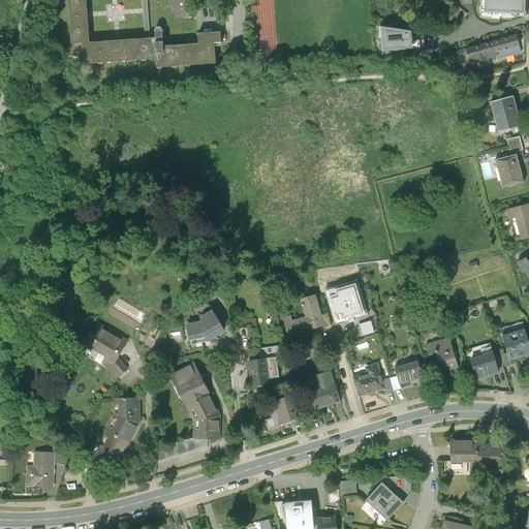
[(73,0),(76,42),(88,41),(89,62),(162,58),(163,66),(222,63),(220,42),(227,41),(226,31),(205,32),(206,43),(169,45),(168,27),(167,25),(166,23),(164,23),(162,24),(161,26),(160,28),(161,37),(156,38),(151,38),(95,42),(92,0),(73,0)]
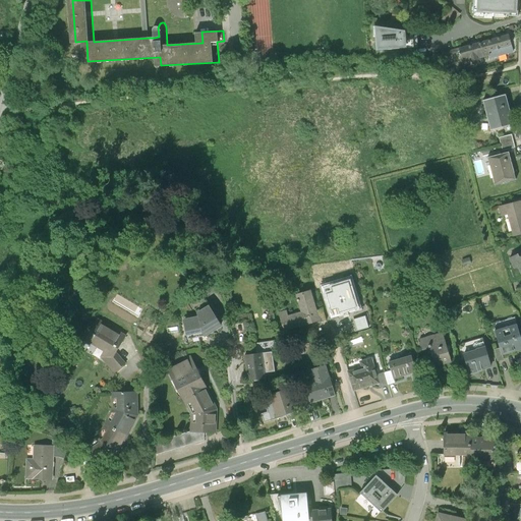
[(474,0),(474,12),(517,15),(518,0),(474,0)]
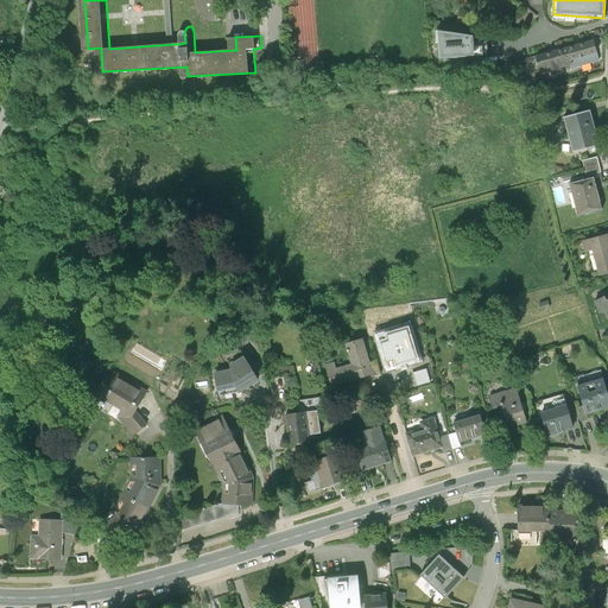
[(545,14),(536,6),(521,21),(527,26),(532,20),(537,24),(545,14)]
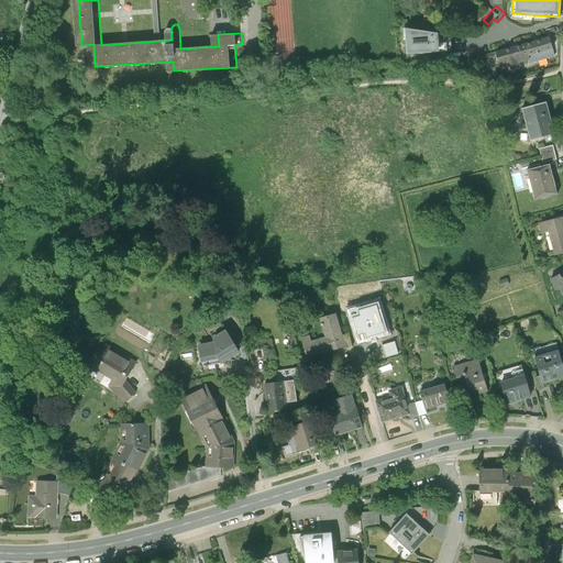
[(449,33),(410,28),(412,54),(457,50),(456,37),(450,37),(449,33)]
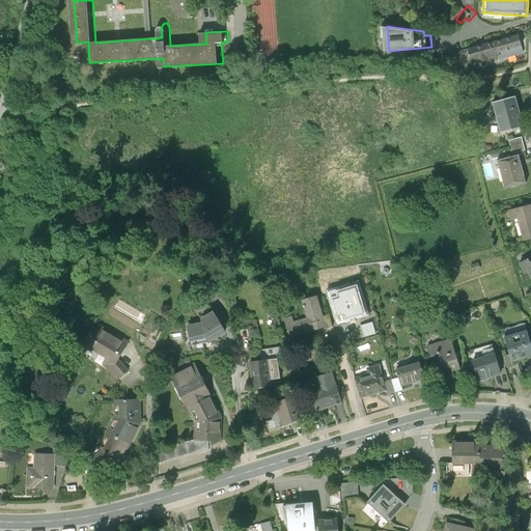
[(526,32),(475,46),(478,60),(506,52),(505,48),(528,42),(526,32)]
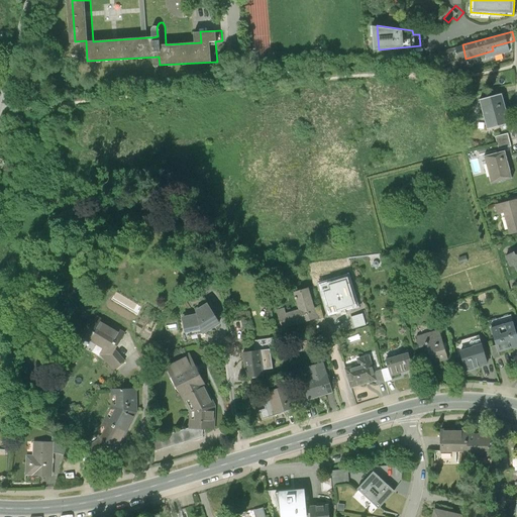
[(480,100),(483,114),(506,108),(502,94),(480,100)]
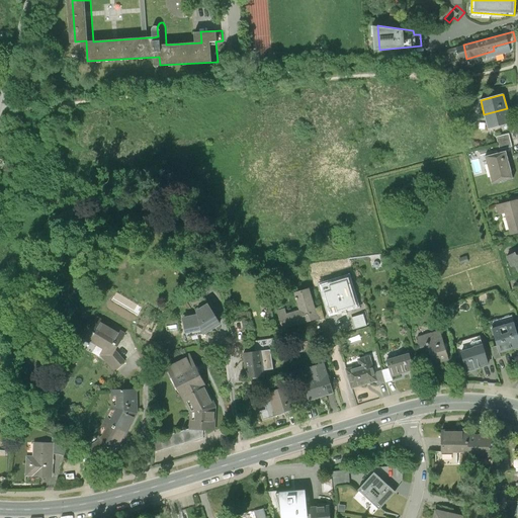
[(510,123),(507,108),(484,114),(488,128),(492,127),(509,123),(510,123)]
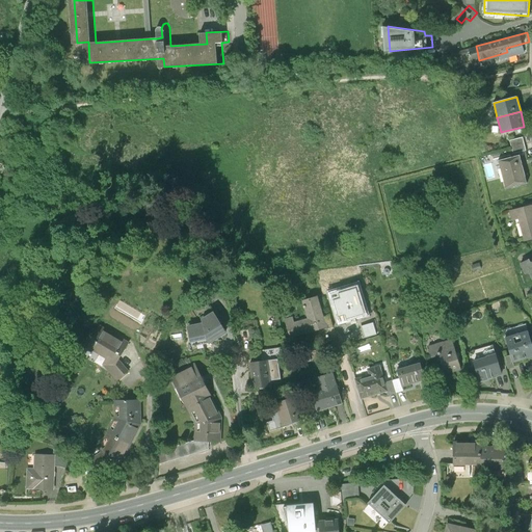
[(525,136),(523,127),(505,131),(507,140),(509,139),(523,136),(525,136)]
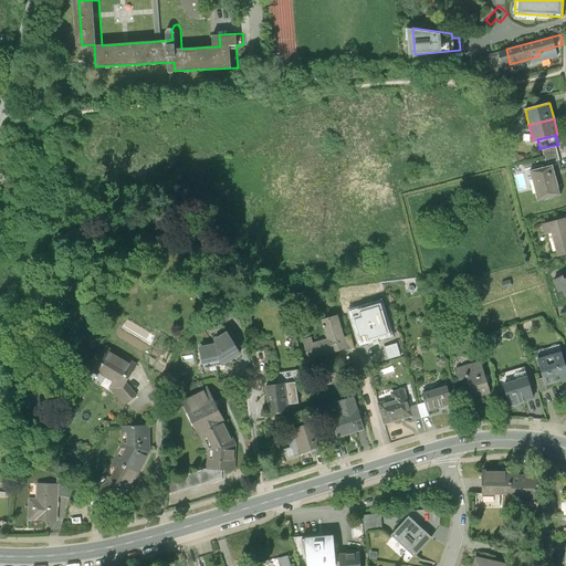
[(556,145),(542,148),(545,163),(559,159),(556,145)]
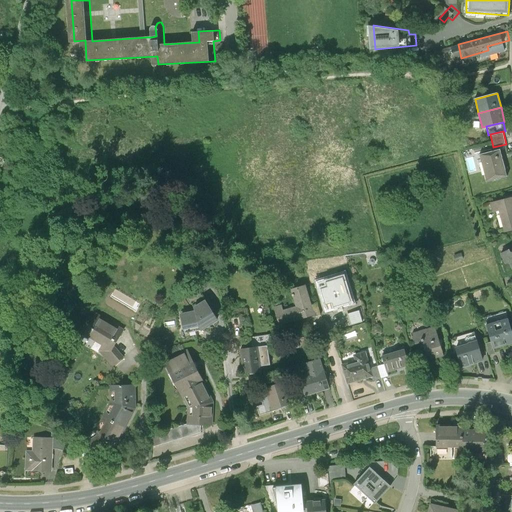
[(500,151),(479,156),(486,183),(507,177),(500,151)]
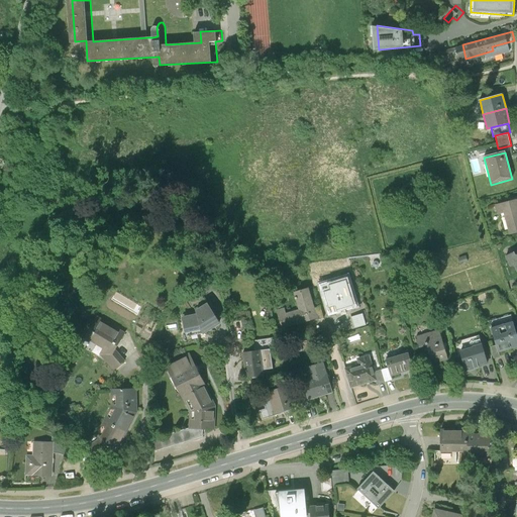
[(516,200),(496,205),(498,214),(505,212),(510,232),(516,230),(516,200)]
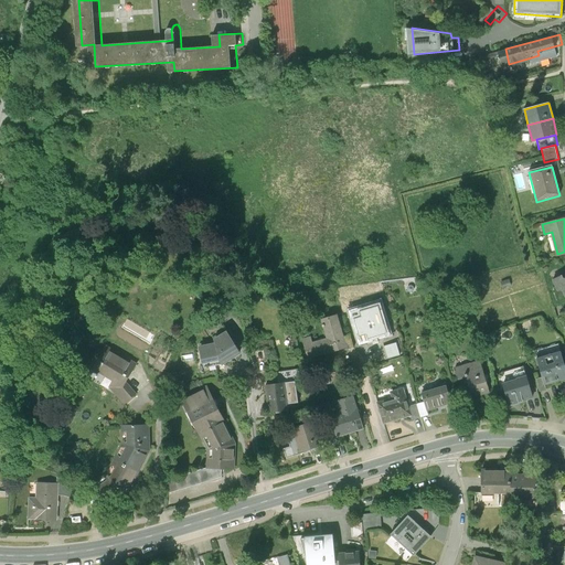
[(564,276),(564,277),(562,274),(551,279),(556,290),(560,289),(564,299),(564,276)]
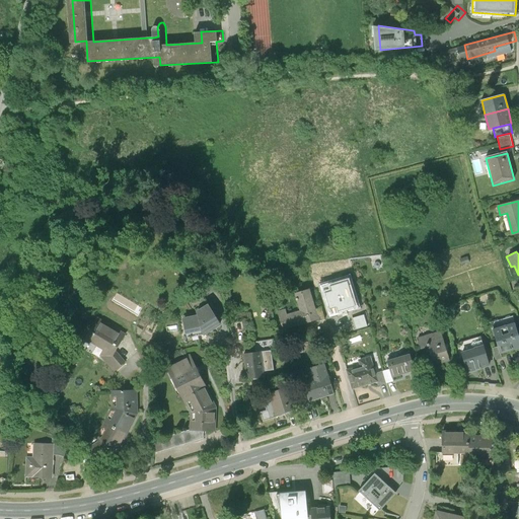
[(349,277),(321,285),(330,315),(358,307),(349,277)]
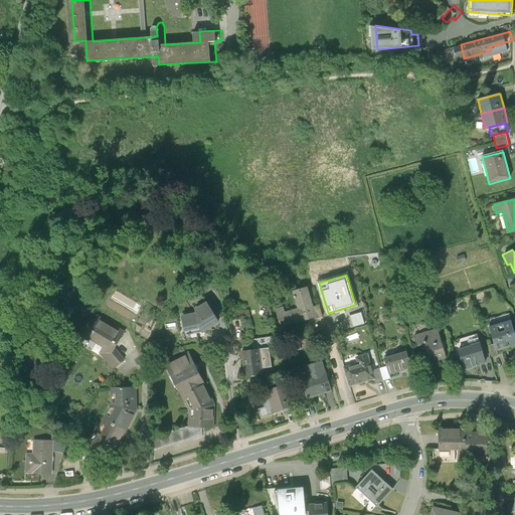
[(313,307),(307,286),(293,290),(298,307),(285,311),(284,307),(276,309),(281,326),(316,316),(313,307)]
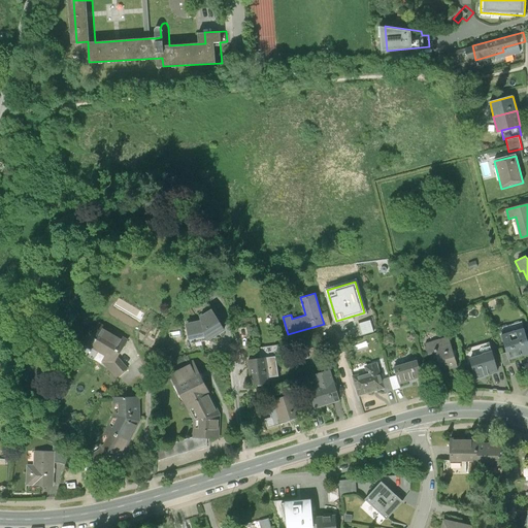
[(286,303),(279,305),(283,315),(289,312),(286,303)]
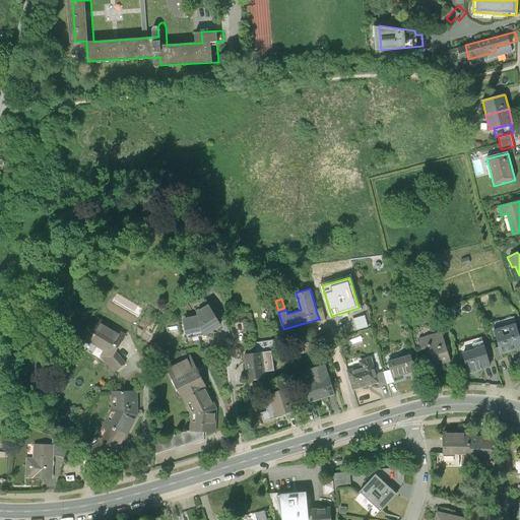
[(208,304),(198,310),(200,313),(197,315),(183,318),(187,337),(206,334),(221,324),(208,304)]
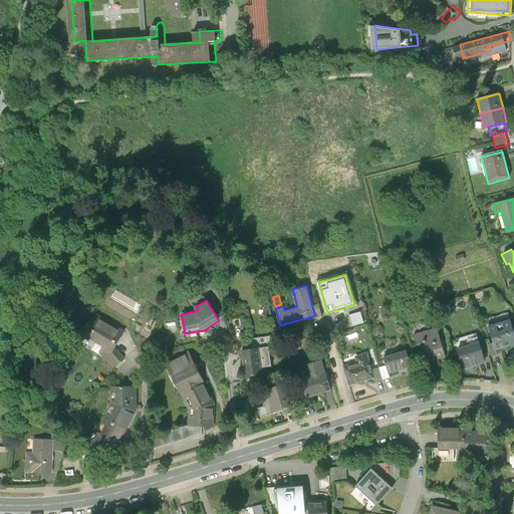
[(319,304),(312,306),(315,315),(315,317),(322,315),(319,304)]
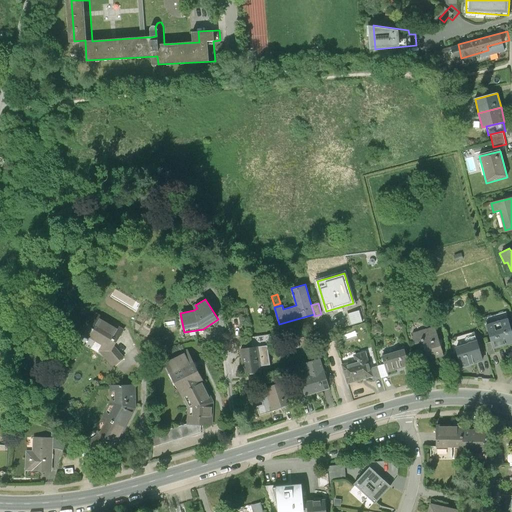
[(105,347),(111,354),(119,343),(129,326),(102,310),(89,332),(94,335),(95,333),(108,341),(105,347)]
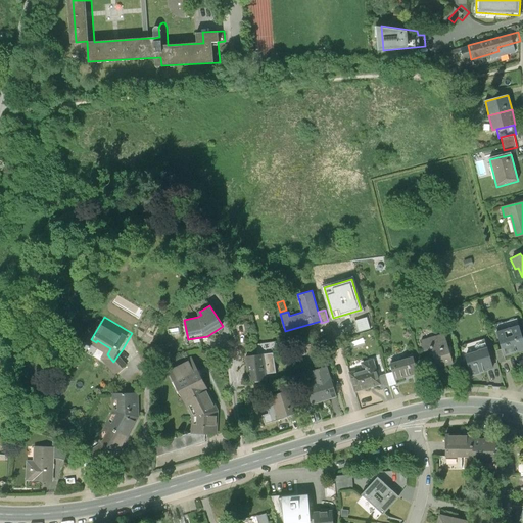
[(522,342),(518,327),(497,332),(502,349),(504,355),(522,349),(522,342)]
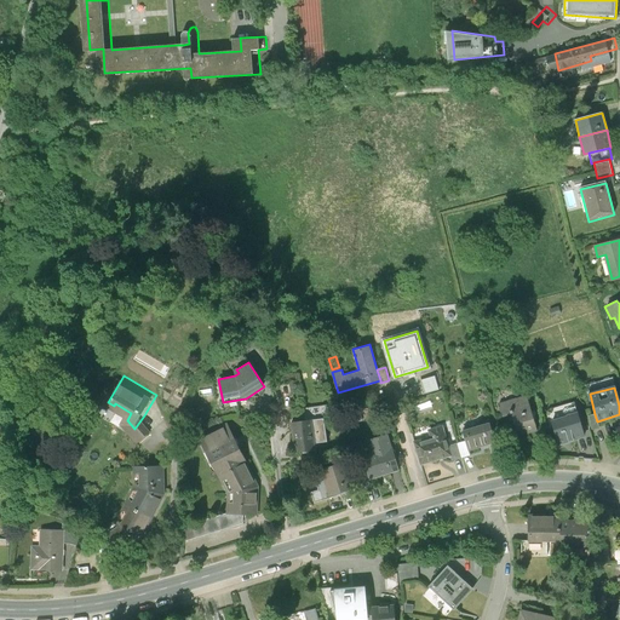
[(527,395),(500,402),(503,415),(512,413),(518,434),(537,429),(527,395)]
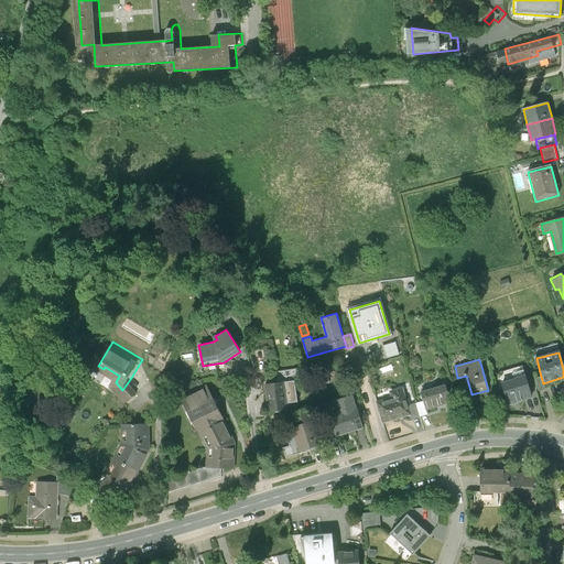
[(83,373),(88,376),(91,369),(85,366),(83,373)]
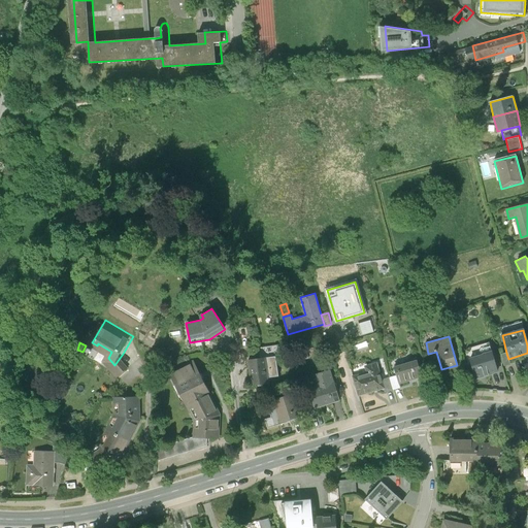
[(259,348),(260,358),(265,358),(275,356),(278,356),(276,345),(259,348)]
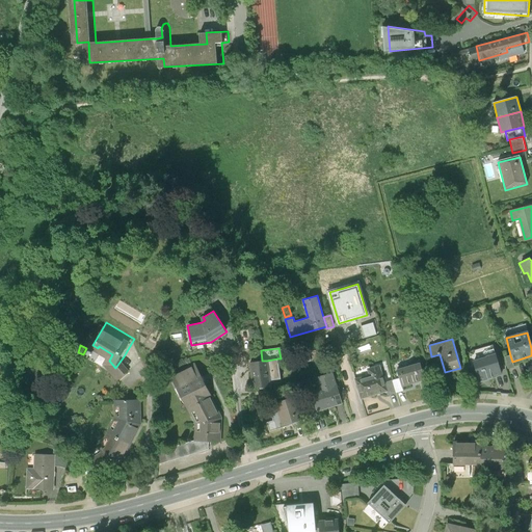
[(487,357),(474,361),(480,381),(494,377),(494,376),(501,374),(499,368),(496,354),(487,356),(487,357)]
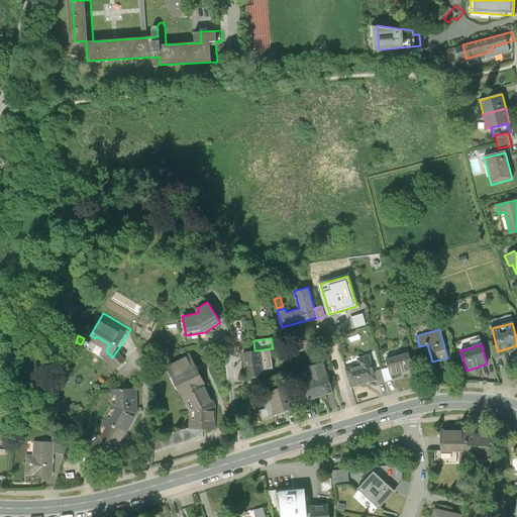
[(491,346),(494,358),(500,357),(498,351),(496,345),(491,346)]
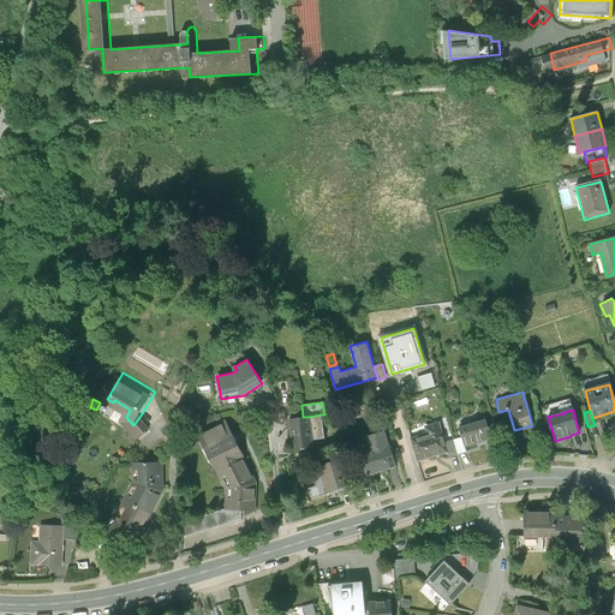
[(154,425),(143,412),(133,425),(141,435),(154,425)]
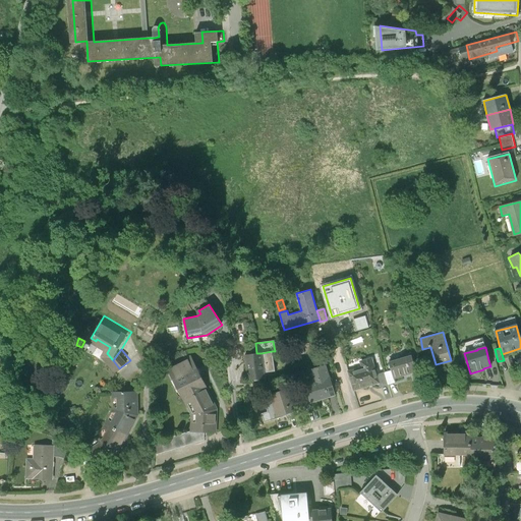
[(272,351),(262,353),(264,372),(275,370),(272,351)]
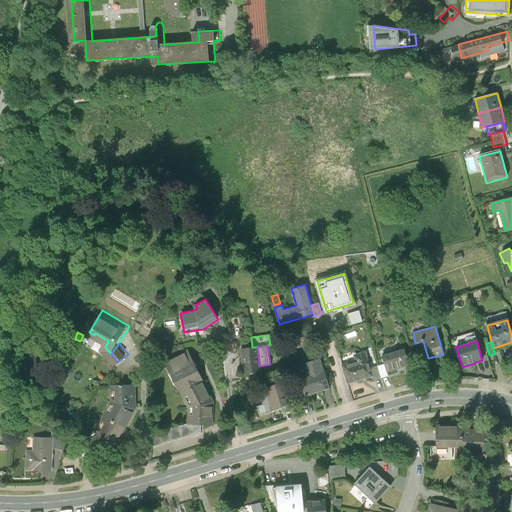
[(241,349),(245,373),(260,371),(259,366),(257,347),(252,347),(241,349)]
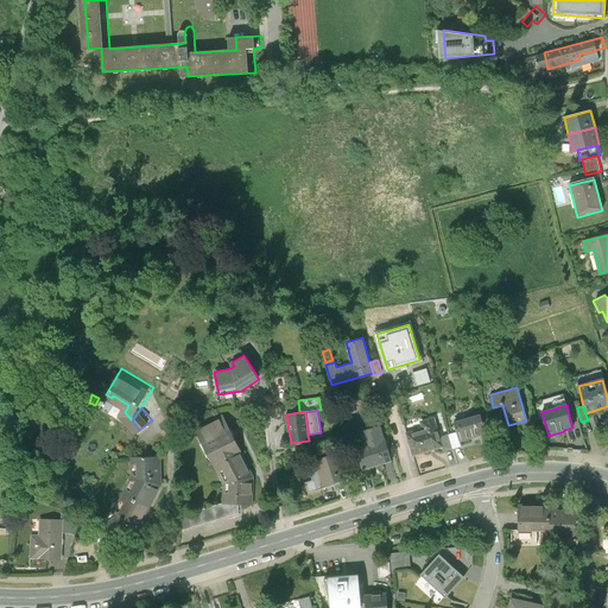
[(196,430),(215,466),(240,453),(222,416),(196,430)]
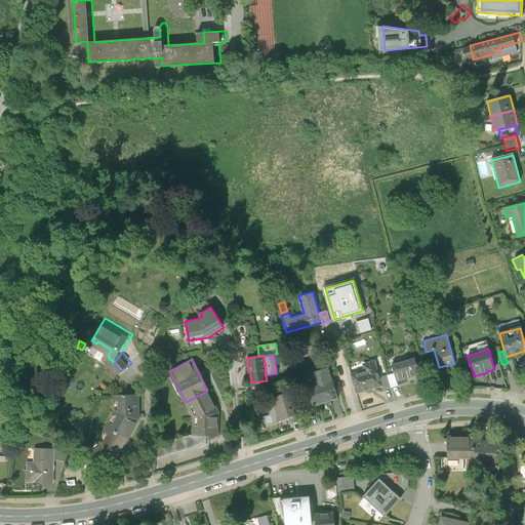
[(414,359),(392,365),(394,373),(396,380),(418,374),(414,359)]
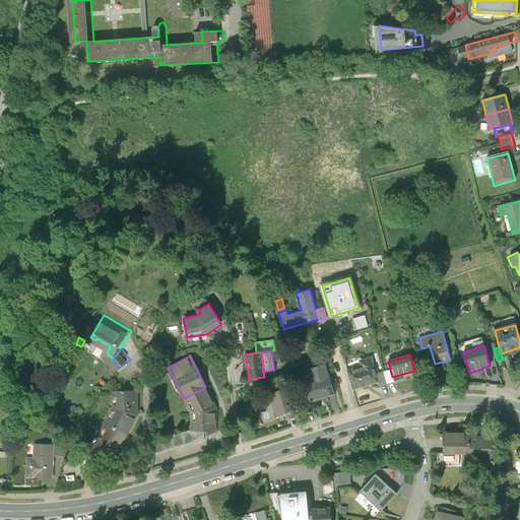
[(371,356),(360,360),(361,367),(347,371),(351,383),(355,382),(358,388),(378,383),(376,374),(371,356)]
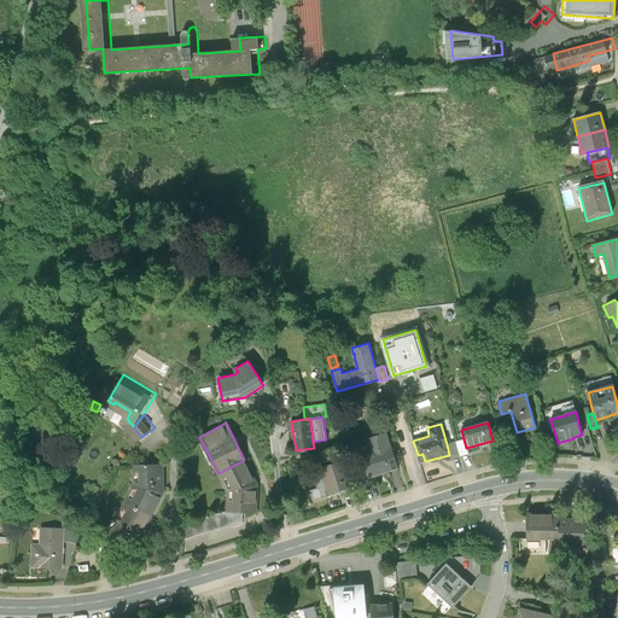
[(587,426),(579,427),(582,435),(583,439),(590,437),(587,426)]
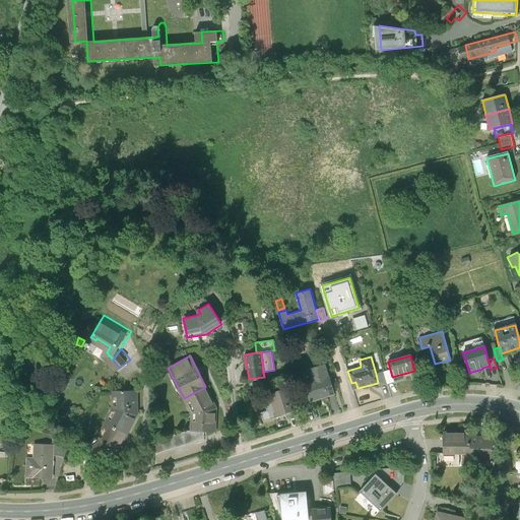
[(326,365),(309,369),(312,380),(305,382),(310,401),(333,394),(326,365)]
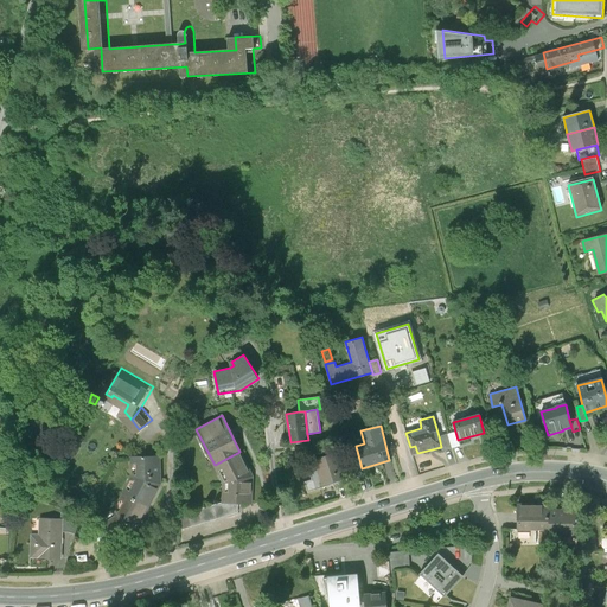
[(455,432),(439,436),(441,447),(442,451),(460,446),(458,440),(455,432)]
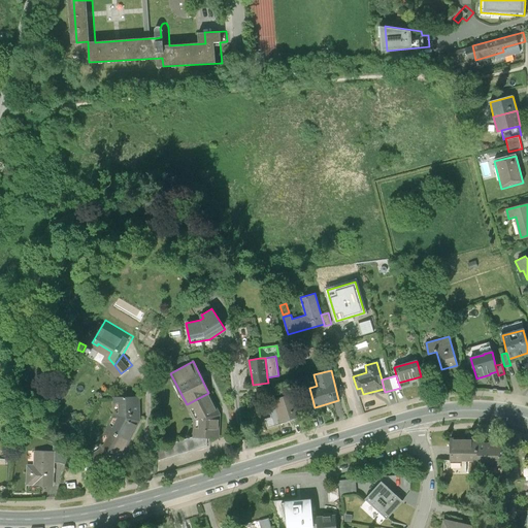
[(219,413),(208,393),(187,404),(195,420),(194,438),(206,438),(218,438),(219,413)]
